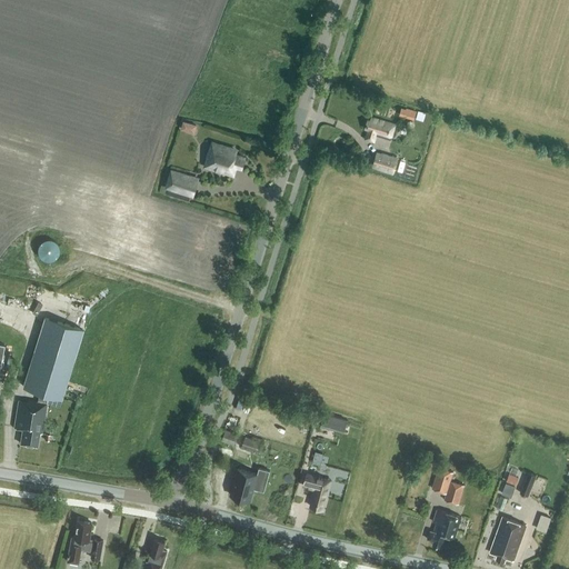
[(401,108),(399,116),(413,120),(417,111),(407,108),(406,109),(401,108)]
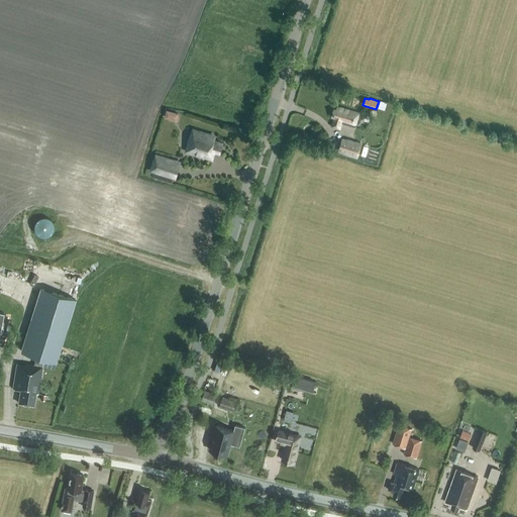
[(177,120),(180,111),(166,107),(164,116),(177,120)]
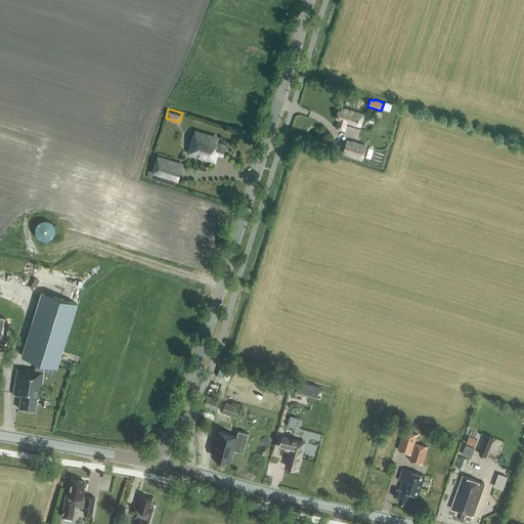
[(339,111),(336,119),(339,119),(336,129),(344,131),(346,124),(359,128),(363,115),(342,108),(341,112),(339,111)]
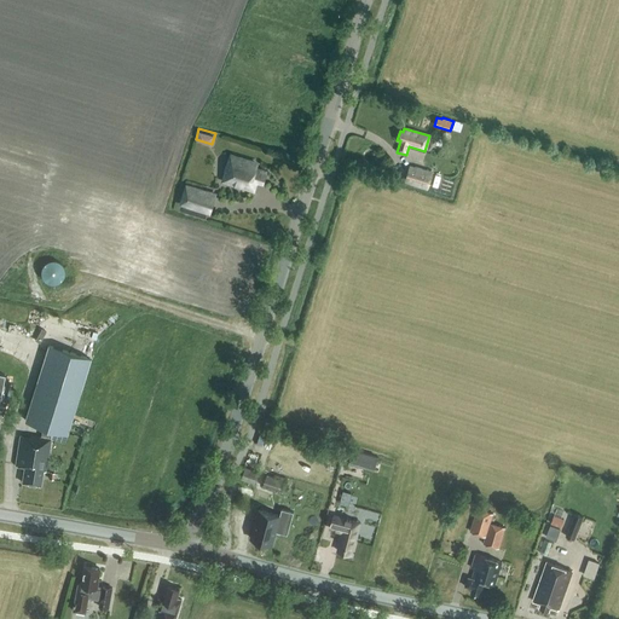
[(259,161),(230,152),(221,183),(255,192),(258,184),(264,186),(268,171),(258,167),(259,161)]
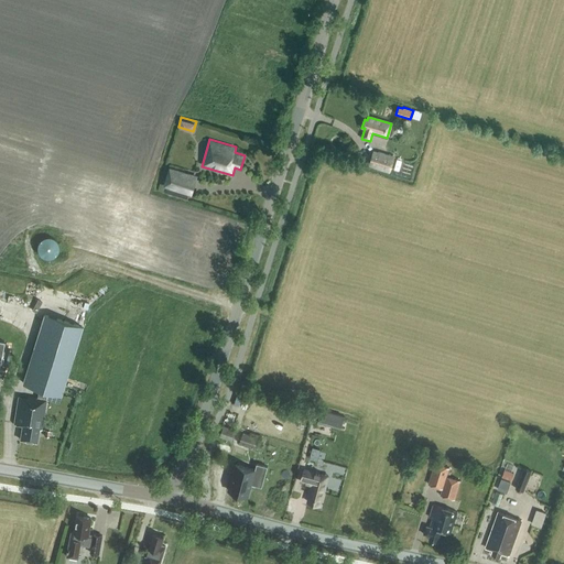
[(378,151),(373,150),(368,165),(373,166),(373,167),(390,172),(394,155),(378,150),(378,151)]
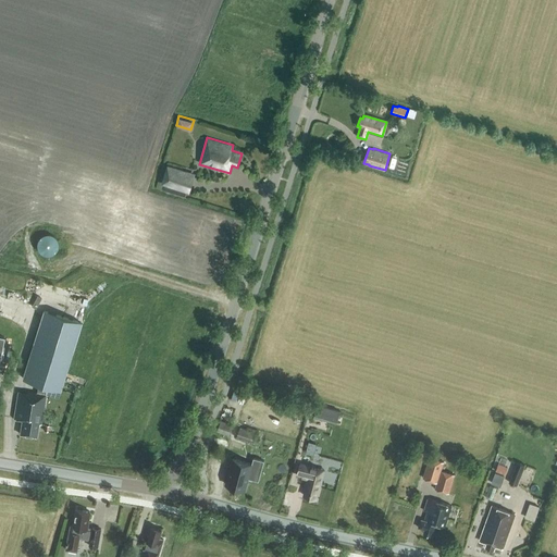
[(195,173),(166,164),(161,185),(189,194),(195,173)]
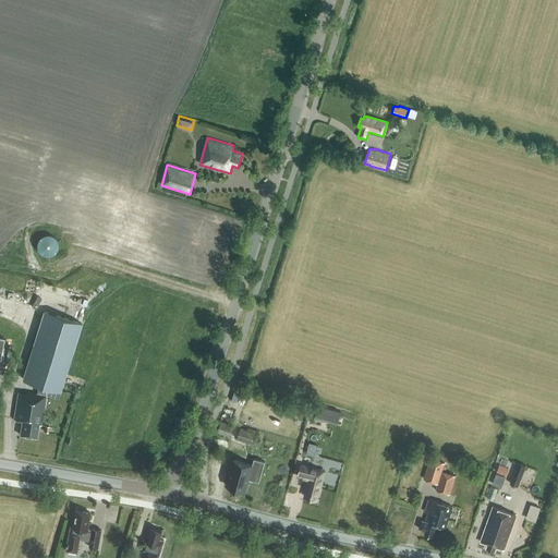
[(49,254),(52,253),(55,251),(57,249),(58,245),(57,242),(56,238),(53,235),(50,233),(47,233),(44,233),(40,235),(38,238),(36,242),(36,245),(37,249),(38,251),(41,253),(45,254),(49,254)]
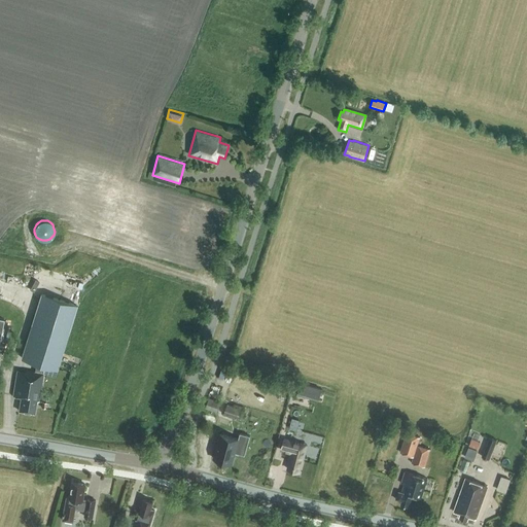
[(57,369),(76,305),(41,293),(21,357),(37,362),(34,372),(25,370),(25,372),(18,371),(12,396),(21,397),(19,411),(34,413),(36,400),(38,401),(43,374),(44,364),(57,369)]
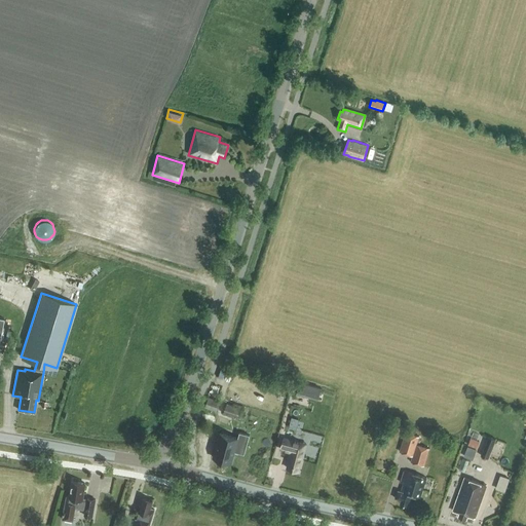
[(318,400),(322,387),(300,382),(297,393),(318,400)]
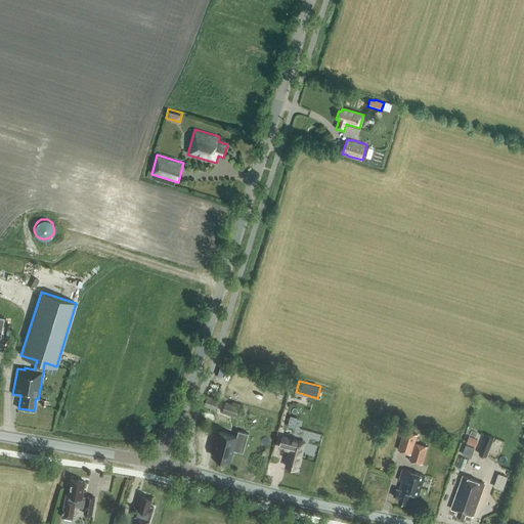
[(208,395),(204,405),(216,409),(220,400),(208,395)]
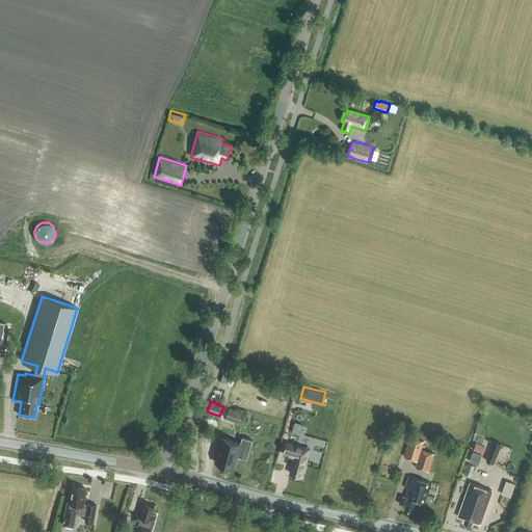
[(240,423),(244,413),(230,407),(225,418),(240,423)]
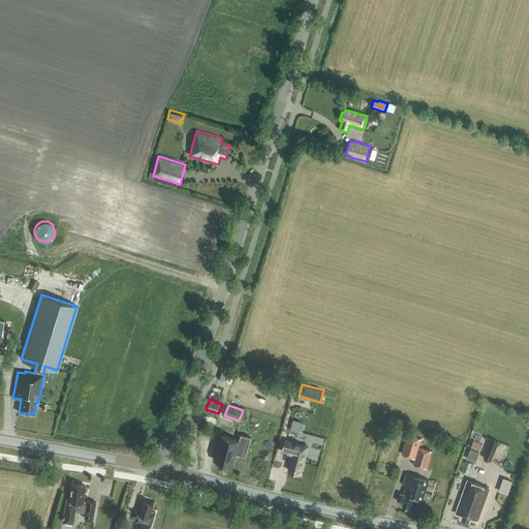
[(246,457),(251,437),(241,434),(239,440),(221,435),(214,460),(232,465),(236,454),(246,457)]
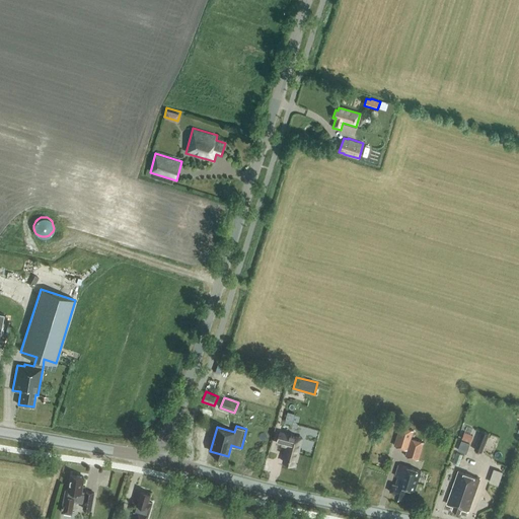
[(399,426),(397,436),(410,440),(411,438),(413,430),(399,426)]
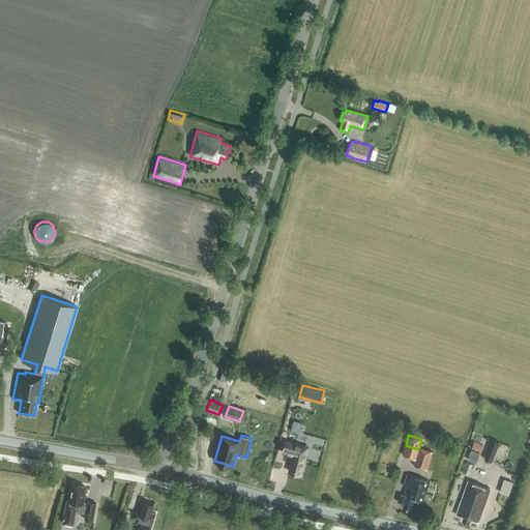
[(493,463),(500,442),(492,439),(484,460),(493,463)]
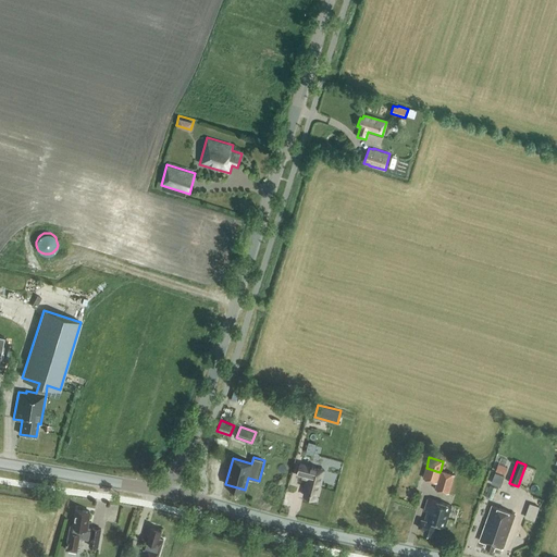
[(319,491),(324,470),(300,463),(297,475),(305,478),(306,475),(309,475),(308,479),(306,486),(307,487),(304,496),(316,498),(318,491),(319,491)]
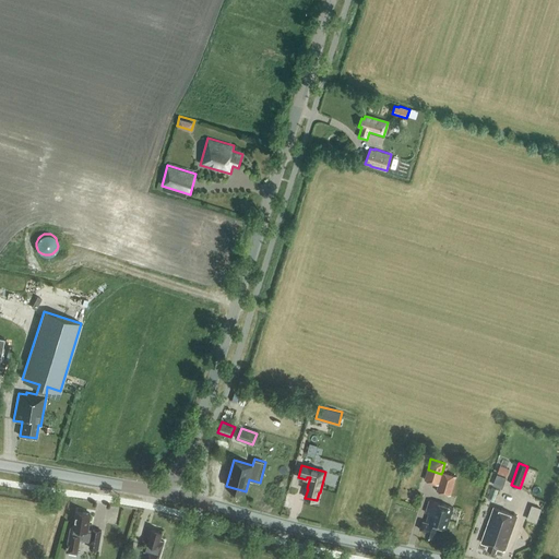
[(500,465),(497,473),(507,476),(510,470),(500,465)]
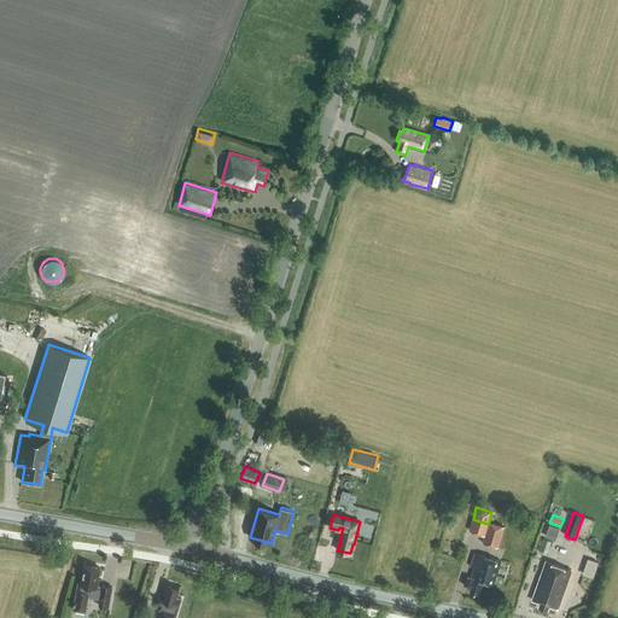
[(497,547),(503,526),(489,522),(488,524),(483,543),(497,547)]
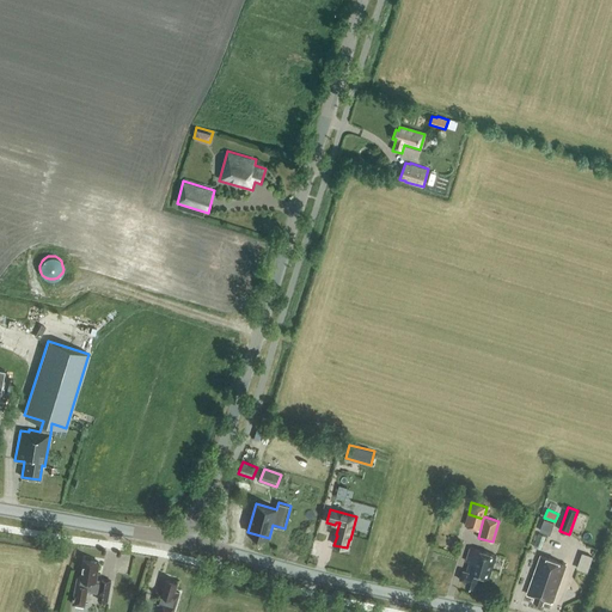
[(489,579),(496,556),(470,548),(466,561),(466,562),(471,563),(470,567),(467,567),(466,571),(463,570),(459,580),(466,582),(465,586),(473,589),(478,576),(489,579)]
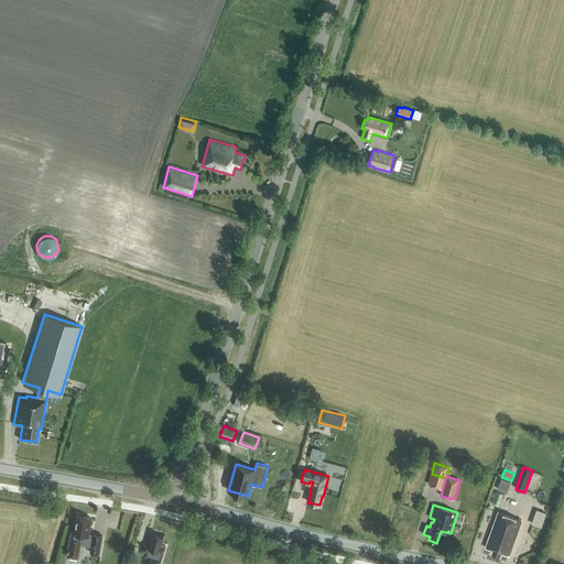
[(509,555),(521,520),(498,512),(485,548),(492,550),(491,554),(500,557),(501,553),(509,555)]
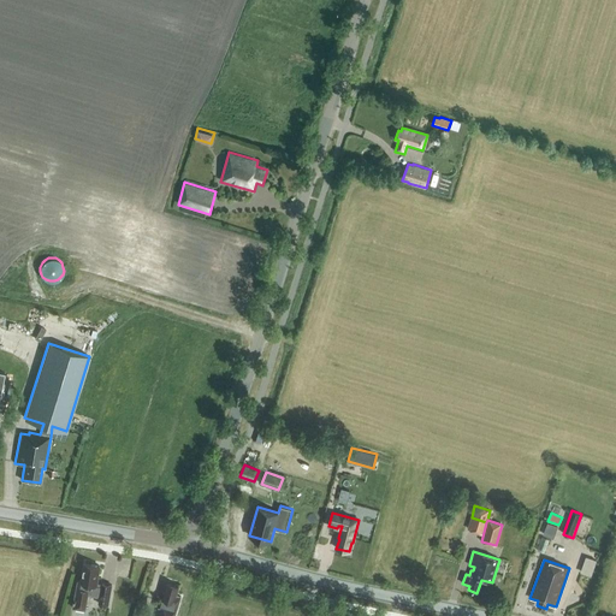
[(591,576),(594,564),(584,561),(580,573),(591,576)]
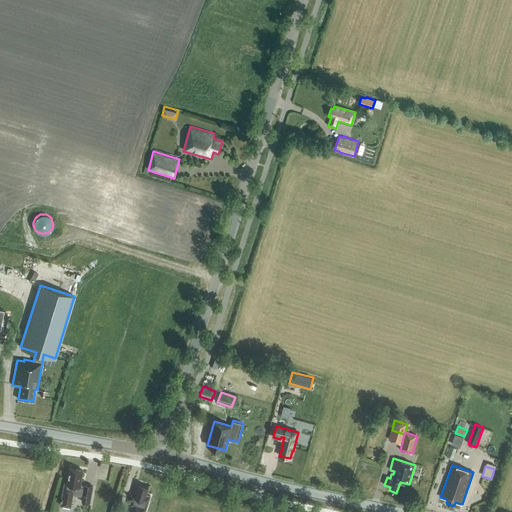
[(80,486),(82,470),(71,468),(69,476),(67,483),(65,483),(61,505),(71,507),(73,494),(83,496),(82,501),(90,503),(93,486),(85,485),(84,487),(80,486)]
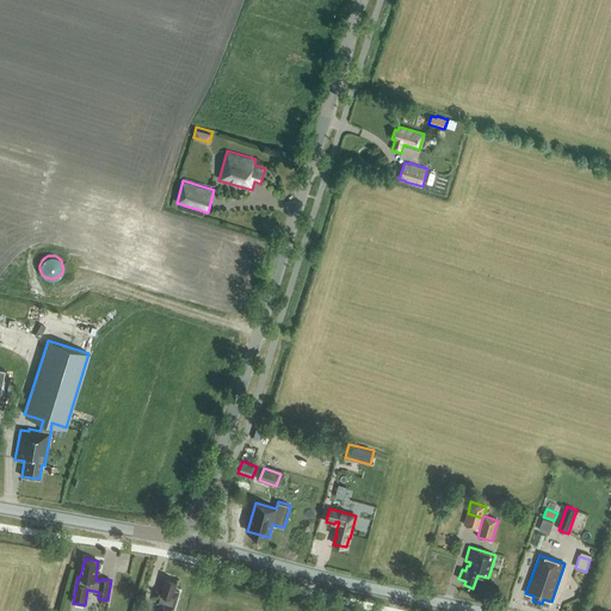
[(174,591),(177,581),(166,578),(164,587),(162,586),(158,603),(160,603),(158,610),(172,610),(179,592),(174,591)]
